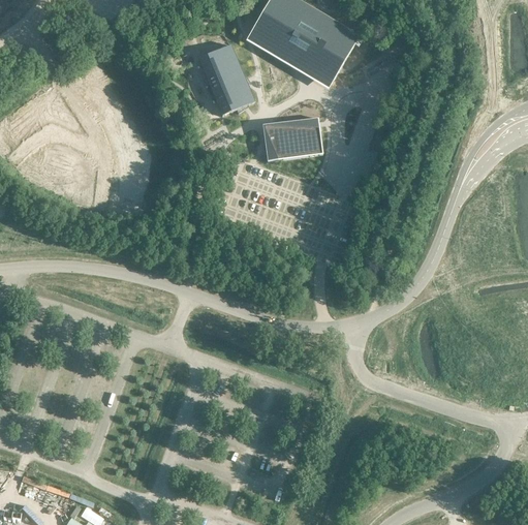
[(110,0),(106,3),(118,13),(129,0),(110,0)]
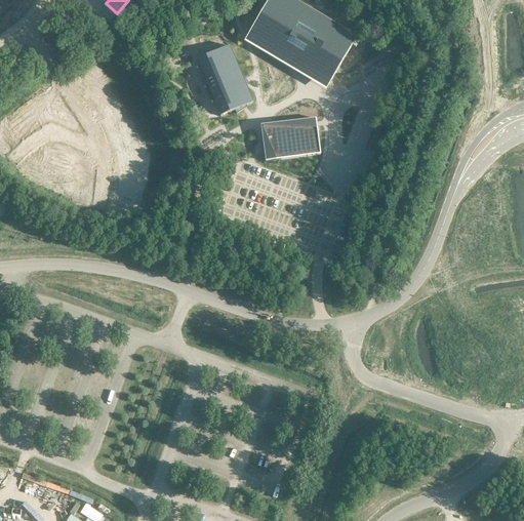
[(266,0),(248,30),(329,78),(351,42),(355,44),(360,36),(355,33),(355,34),(320,12),(308,4),(307,5),(298,0),(266,0)]
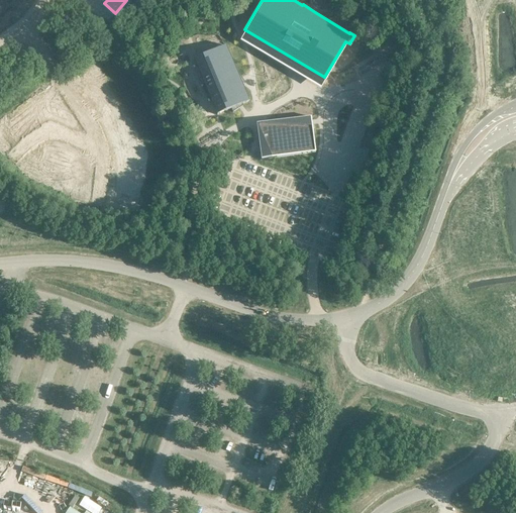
[(193,56),(205,85),(202,86),(204,89),(206,89),(216,111),(219,110),(230,105),(231,108),(237,104),(237,102),(248,98),(240,80),(239,80),(235,66),(229,53),(225,42),(195,55),(193,56)]
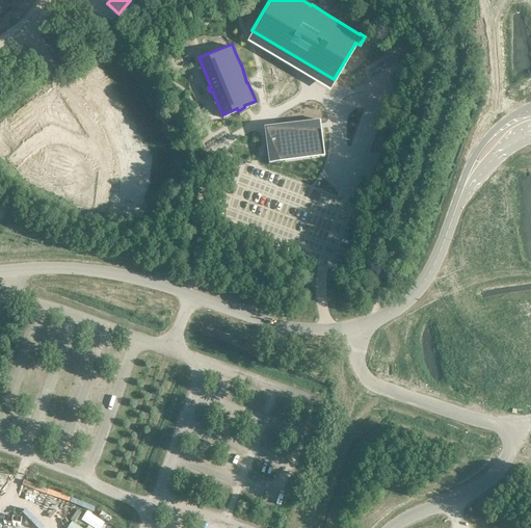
[(271,129),(264,130),(266,142),(265,142),(268,160),(323,153),(319,116),(270,123),(271,129)]
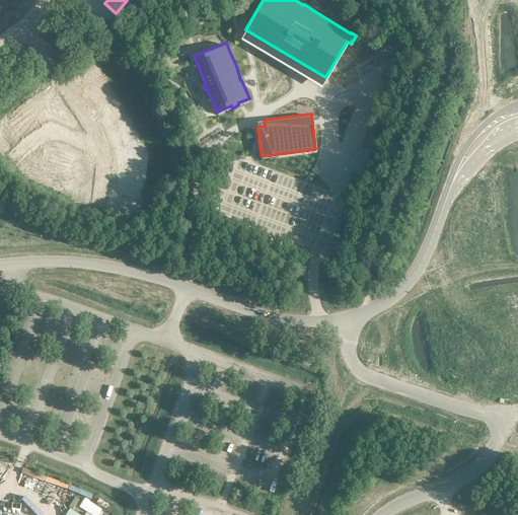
[(34,511),(43,514),(44,514),(53,496),(44,492),(34,511)]
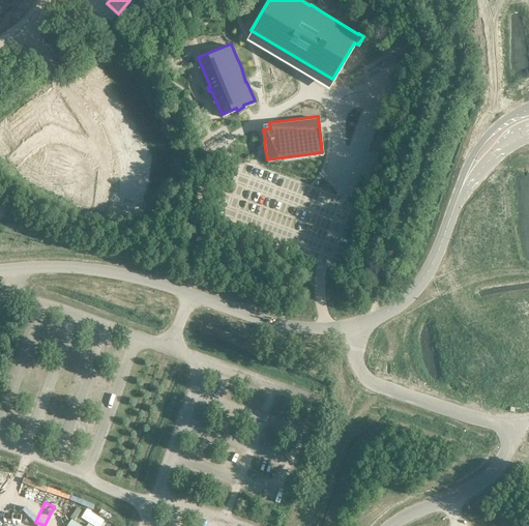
All buildings are outlined.
